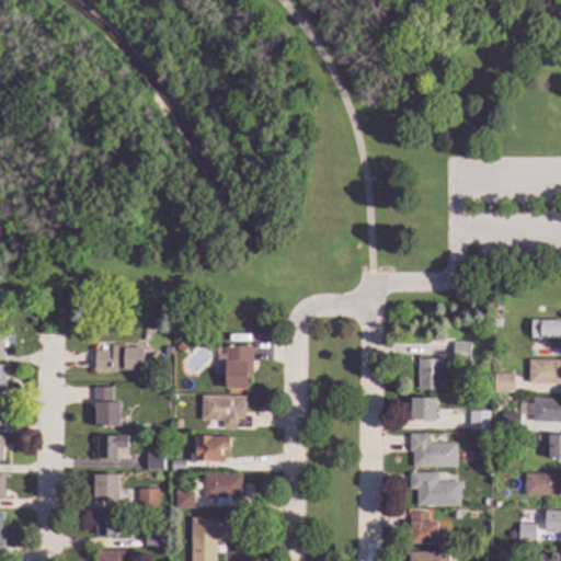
[(560,336),(529,338),(529,320),(560,319),(560,336)]
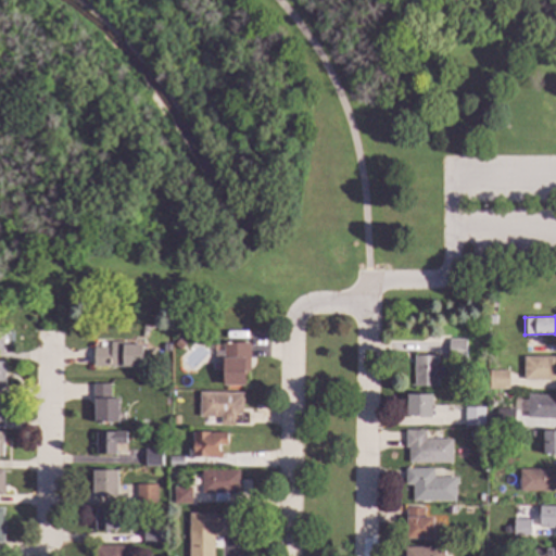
[(178,338),(185,343),(178,351),(172,345),(178,338)]
